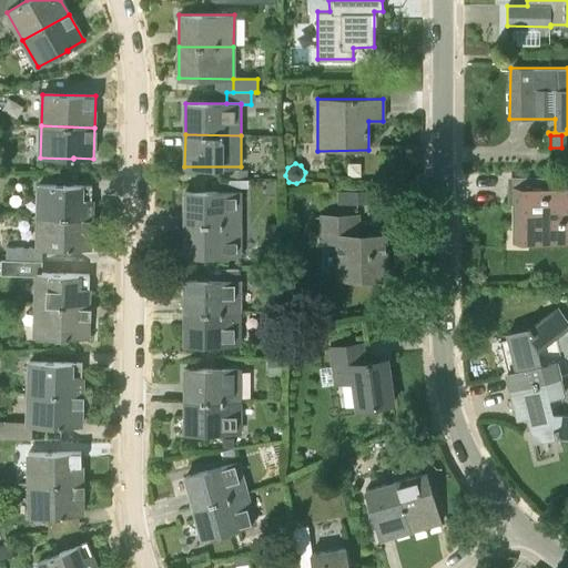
[(359,176),(359,163),(347,163),(347,178),(359,176)]
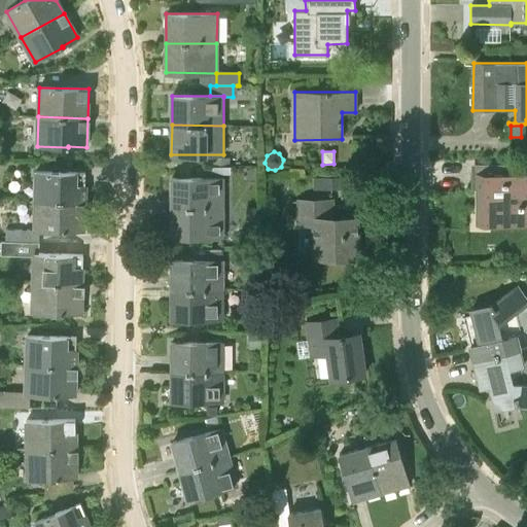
[(84,202),(85,172),(36,172),(35,200),(84,202)]
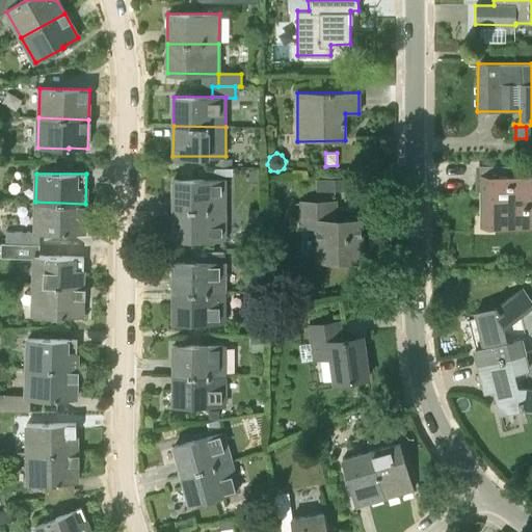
[(531,175),(475,175),(475,191),(480,191),(479,217),(495,217),(494,228),(531,228),(531,175)]
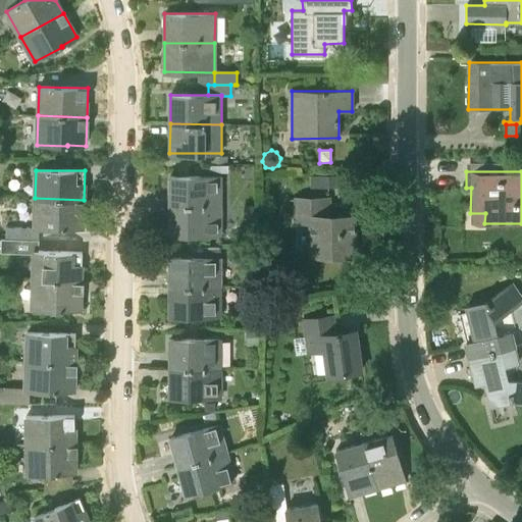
[(221,235),(221,206),(221,176),(170,176),(170,235),(221,235)]
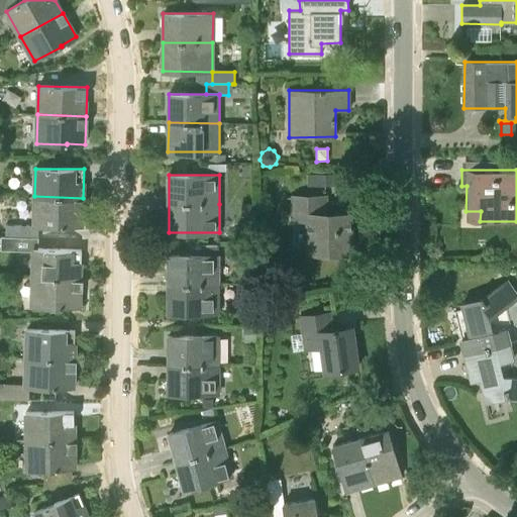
[(332,175),(299,176),(299,188),(332,188),(332,175)]
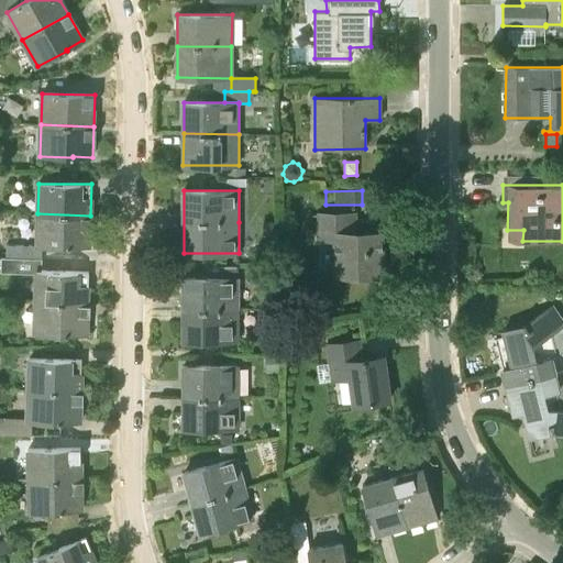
[(70,246),(89,247),(90,216),(37,213),(37,246),(70,247),(70,246)]
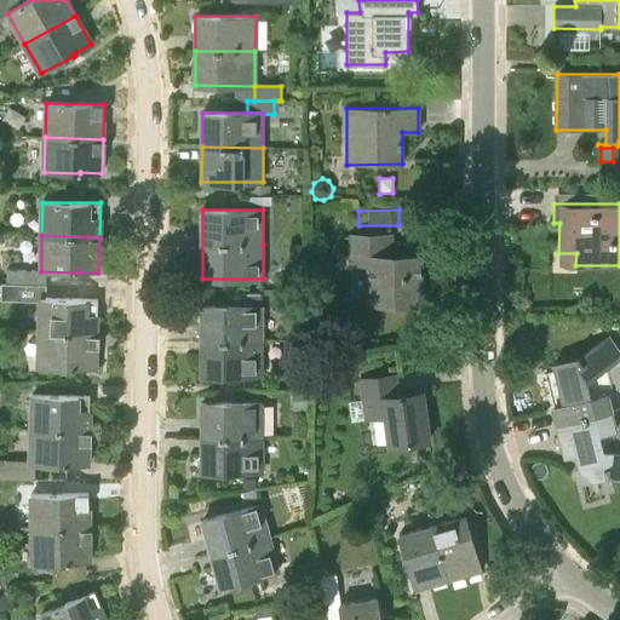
[(371,303),(420,302),(419,257),(391,257),(391,236),(352,236),(352,262),(369,262),(371,303)]
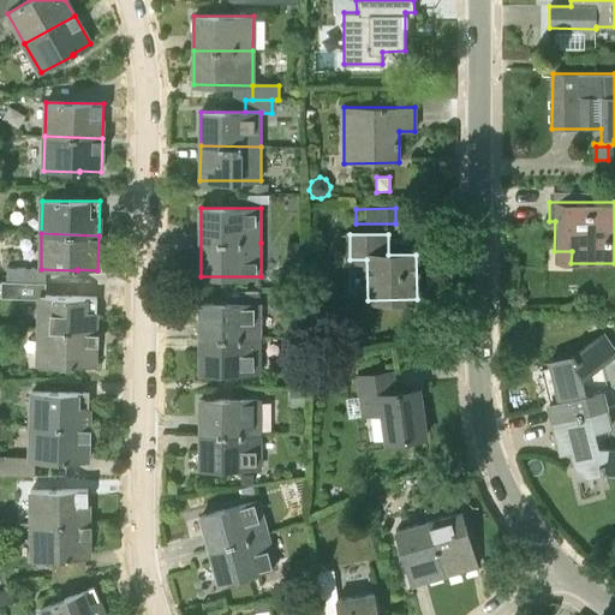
[(300,258),(300,243),(287,243),(287,258),(300,258)]
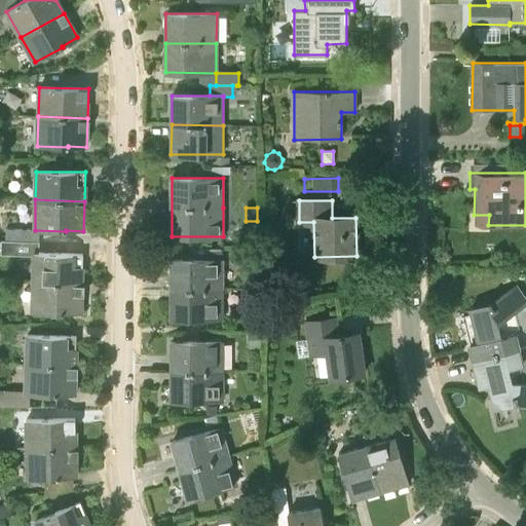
[(28,240),(29,229),(5,228),(5,240),(28,240)]
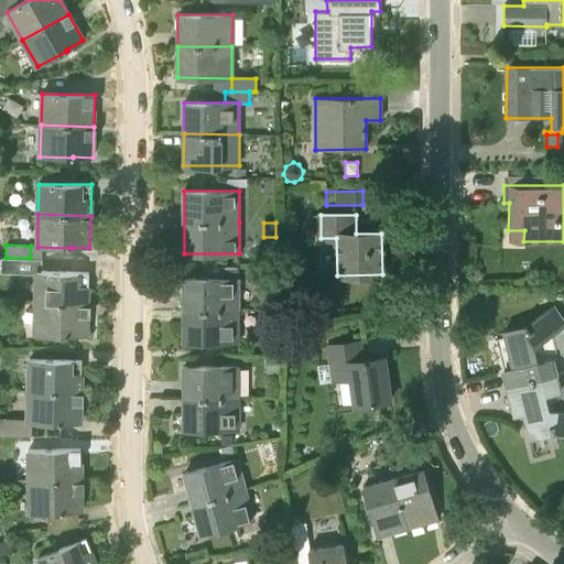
[(36,271),(41,271),(42,259),(1,258),(1,272),(36,273),(36,271)]
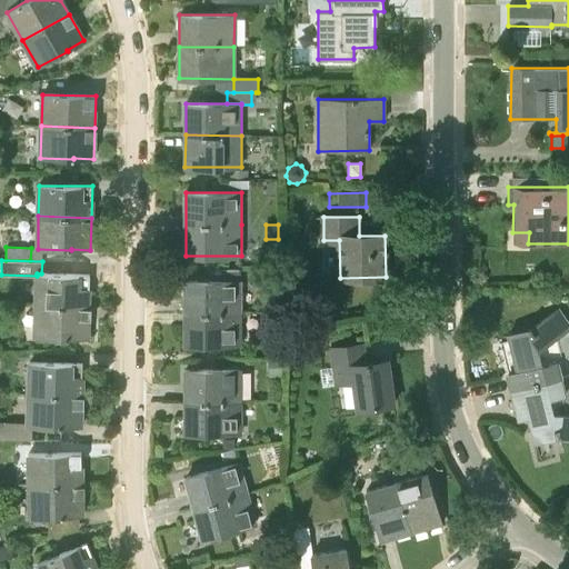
[(37,276),(37,306),(88,307),(89,275),(37,273),(37,276)]
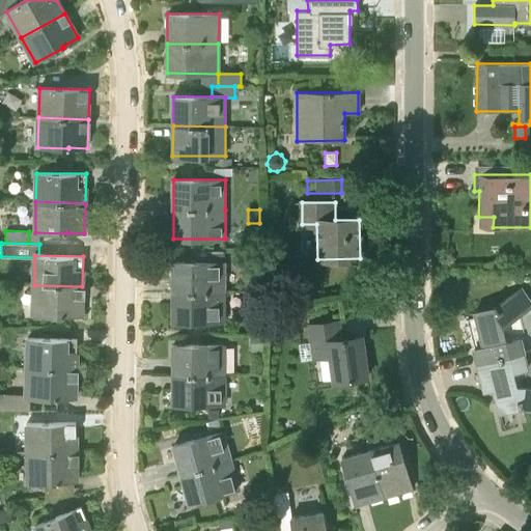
[(224,261),(173,262),(173,292),(224,292),(224,261)]
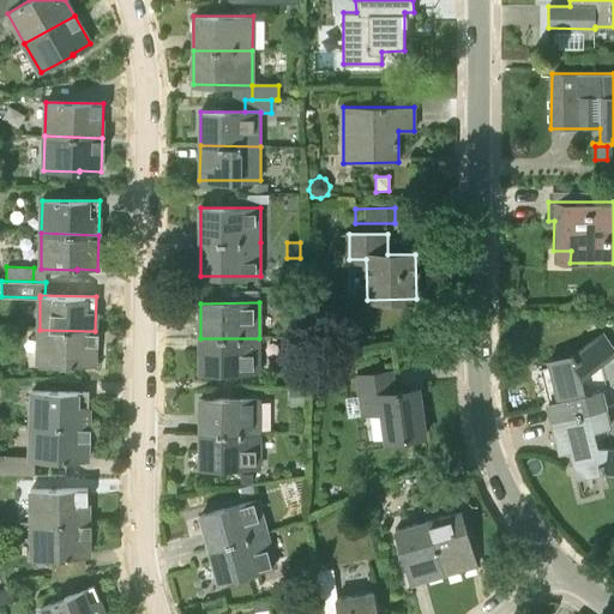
[(95,331),(40,330),(38,365),(74,366),(74,365),(95,366),(95,331)]
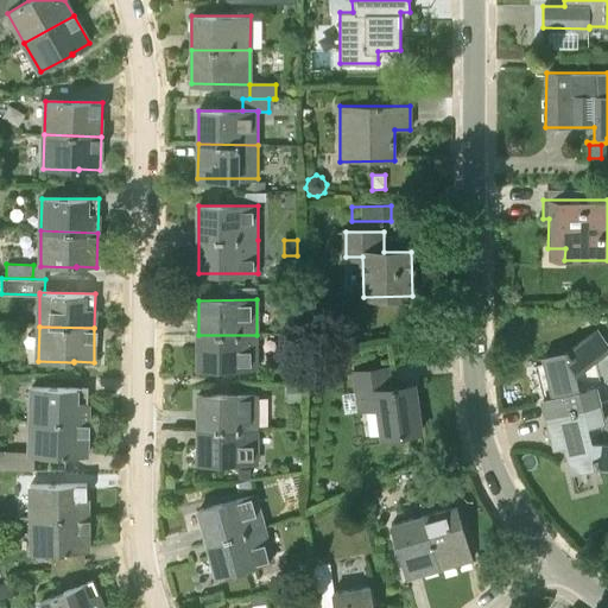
[(597,403),(594,388),(597,386),(599,384),(600,382),(600,380),(600,379),(594,359),(607,349),(595,330),(567,352),(544,356),(545,363),(534,366),(543,399),(546,416),(597,403)]
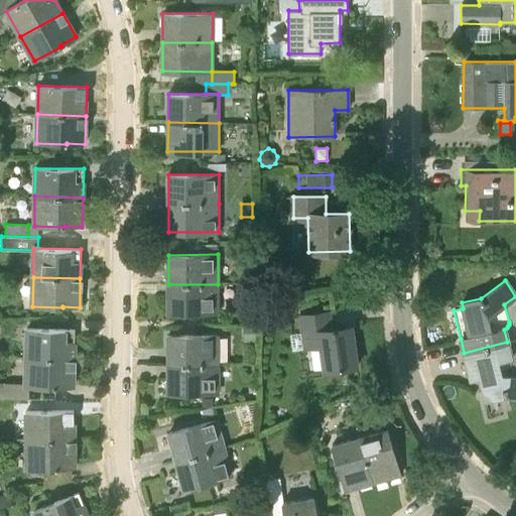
[(218,284),(168,284),(168,312),(219,312),(218,284)]
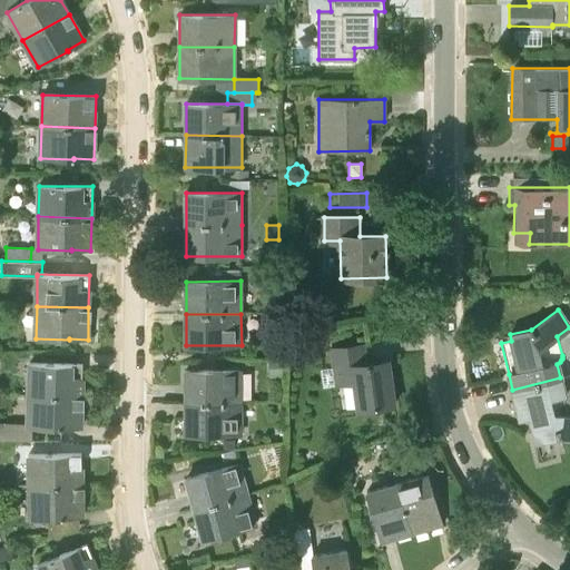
[(393,404),(387,361),(365,364),(362,346),(331,350),(335,376),(354,373),(360,410),(393,404)]
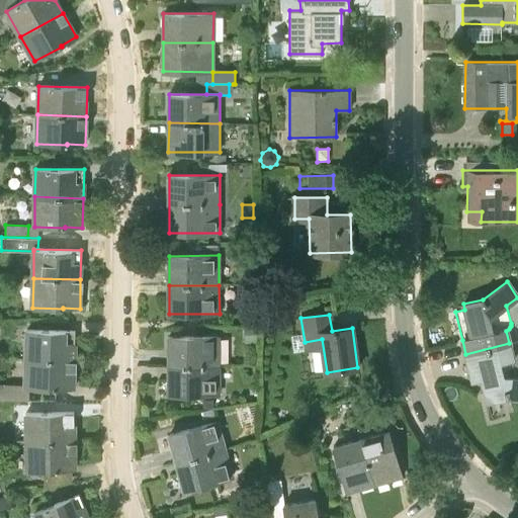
[(256,344),(256,328),(245,328),(245,344),(256,344)]
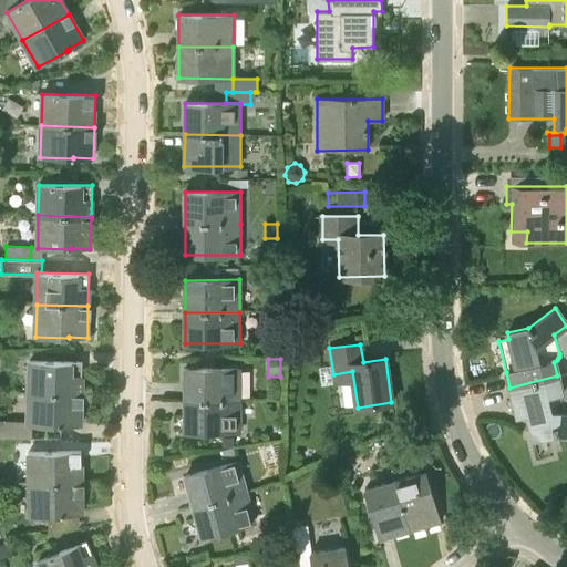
[(81,394),(82,362),(30,360),(29,392),(81,394)]
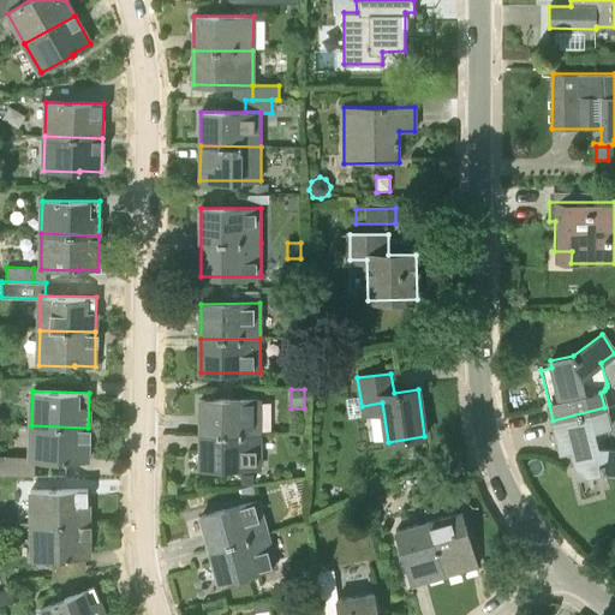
[(201,400),(201,434),(260,434),(260,399),(201,400)]
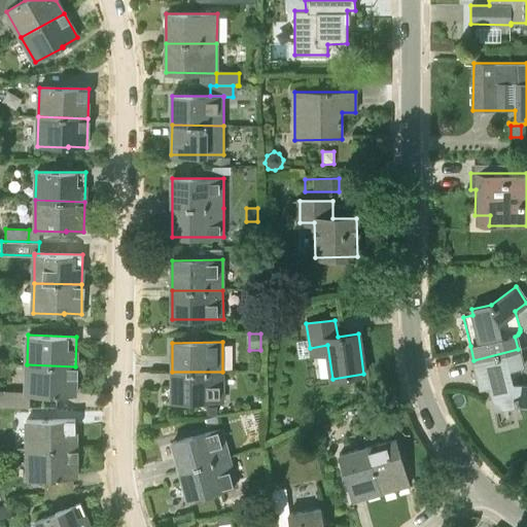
[(490,382),(491,388),(496,409),(515,403),(515,405),(517,405),(517,403),(526,405),(526,384),(521,383),(521,375),(522,364),(518,349),(473,360),(480,384),(490,382)]
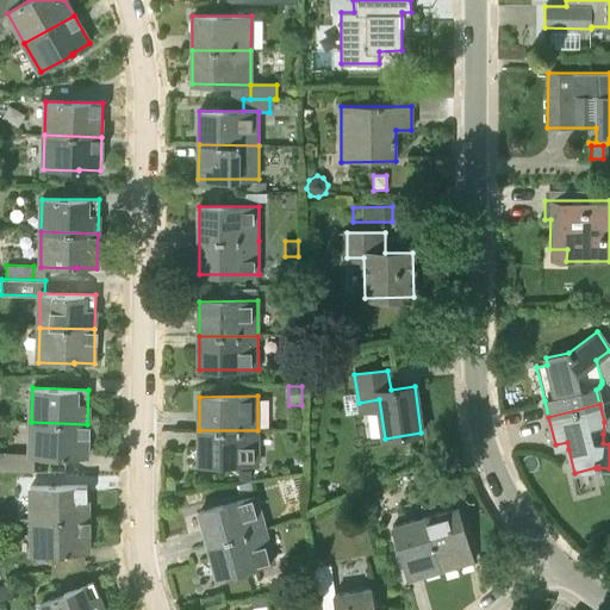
[(0,471),(33,472),(33,459),(66,460),(67,458),(86,458),(87,424),(31,422),(30,453),(0,452),(0,471)]
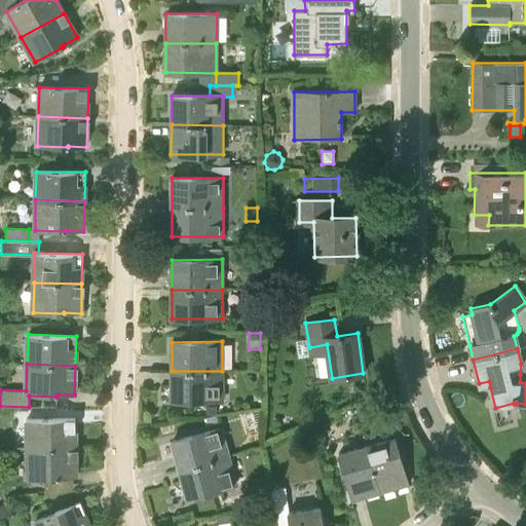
[(172,371),(172,401),(222,400),(222,371),(172,371)]
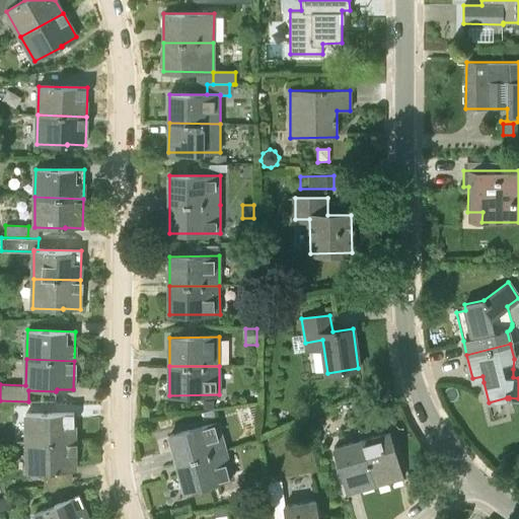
[(214,400),(203,400),(203,410),(214,410),(214,400)]
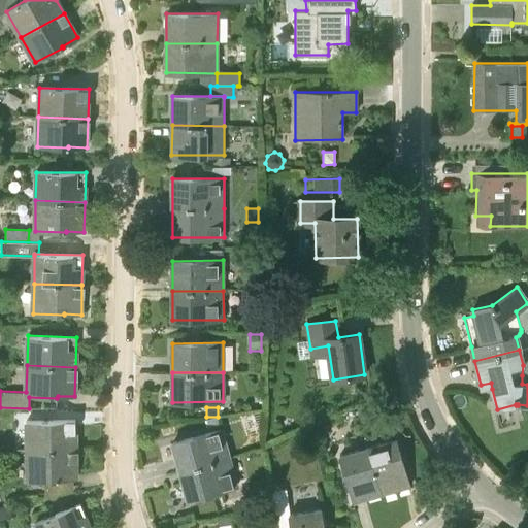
[(27,451),(75,450),(75,420),(26,421),(27,451)]
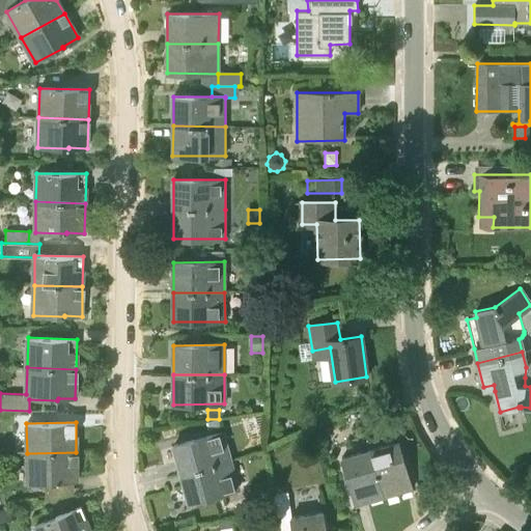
[(221,431),(173,445),(182,474),(229,460),(221,431)]
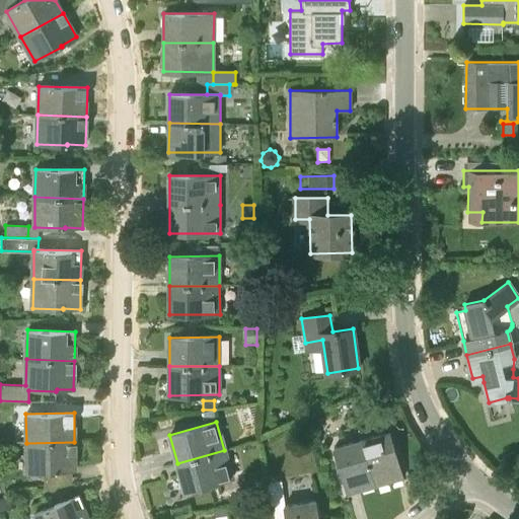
[(403,477),(389,431),(361,440),(375,486),(403,477)]
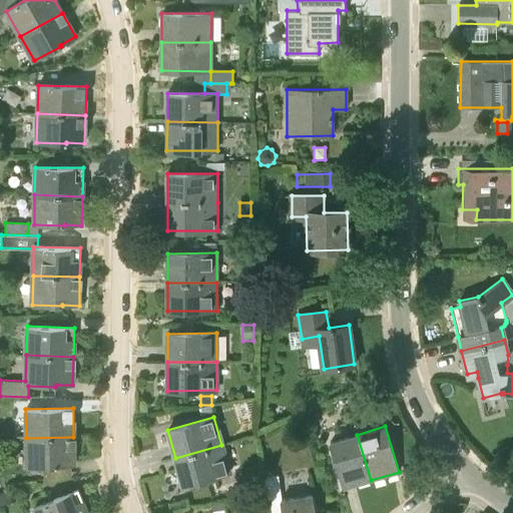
[(371,480),(357,435),(330,443),(344,489),(371,480)]
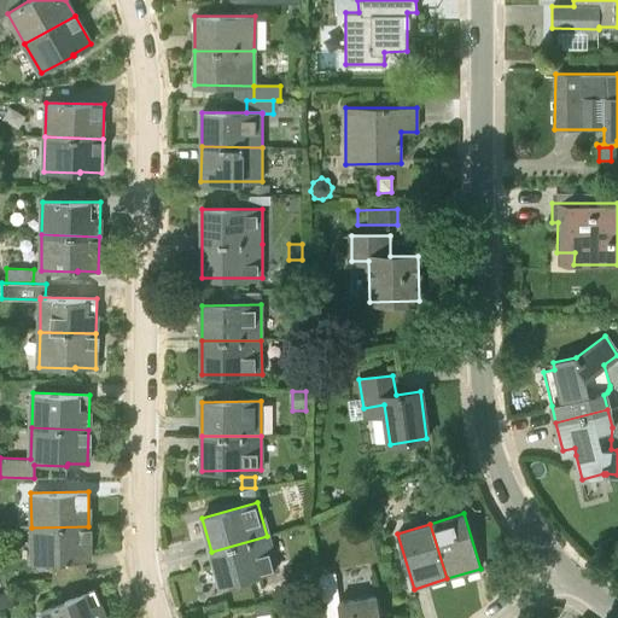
[(79,561),(89,560),(88,526),(31,528),(31,563),(52,563),(52,579),(69,579),(69,573),(79,573),(79,561)]
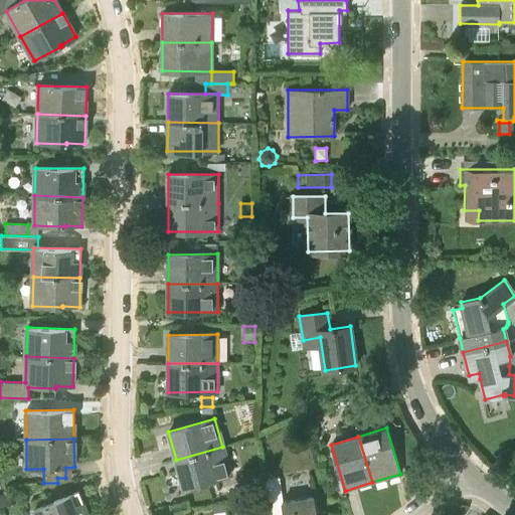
[(222,447),(176,460),(183,488),(230,474),(222,447)]
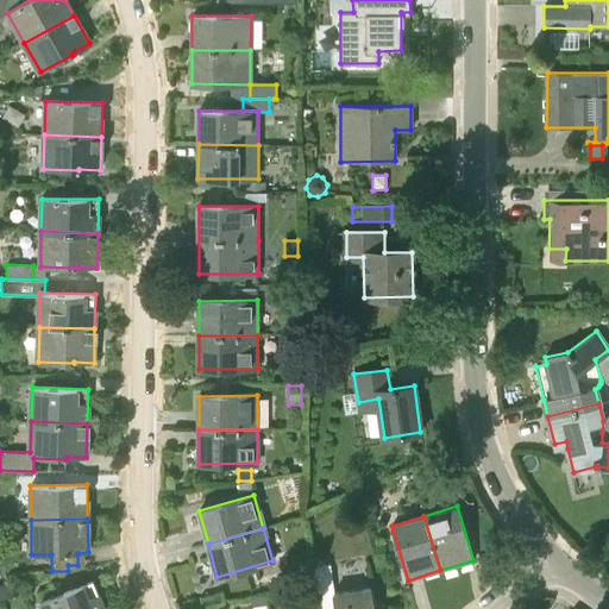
[(374,608),(370,589),(334,594),(330,563),(312,565),(316,601),(333,597),(334,608),(374,608)]
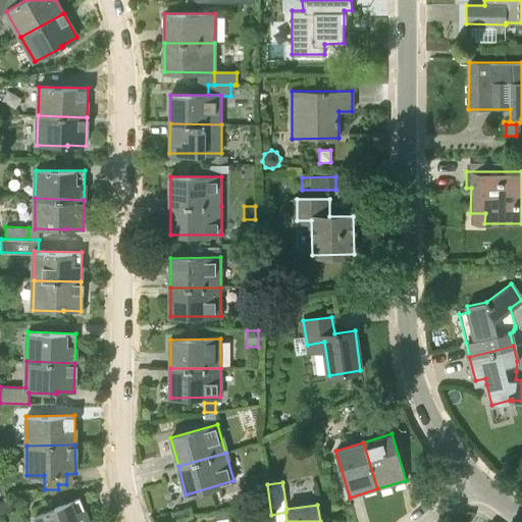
[(36,521),(89,521),(80,498),(34,515),(36,521)]
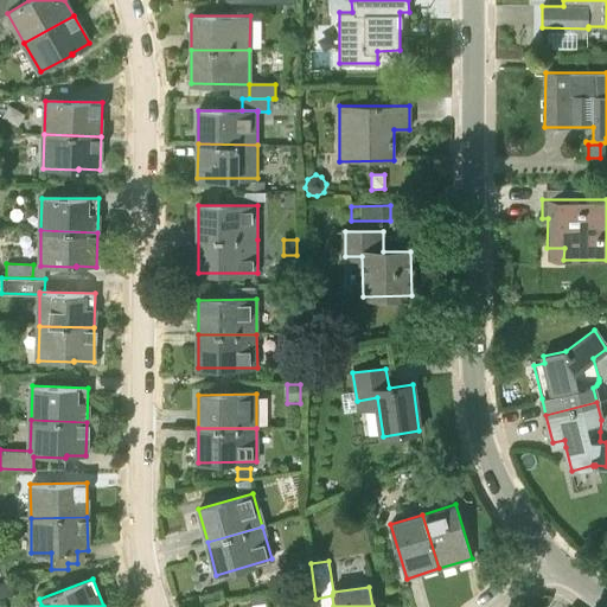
[(0,599),(14,595),(11,582),(0,585),(0,599)]
